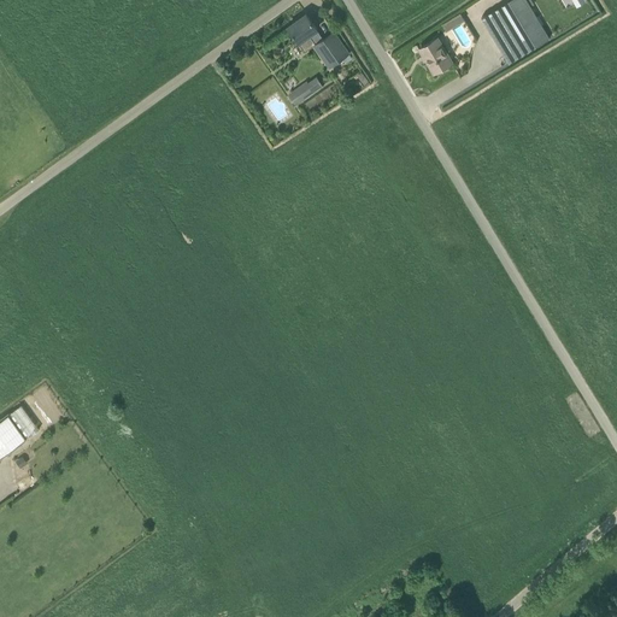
[(510,63),(536,47),(510,1),(481,17),(510,63)]
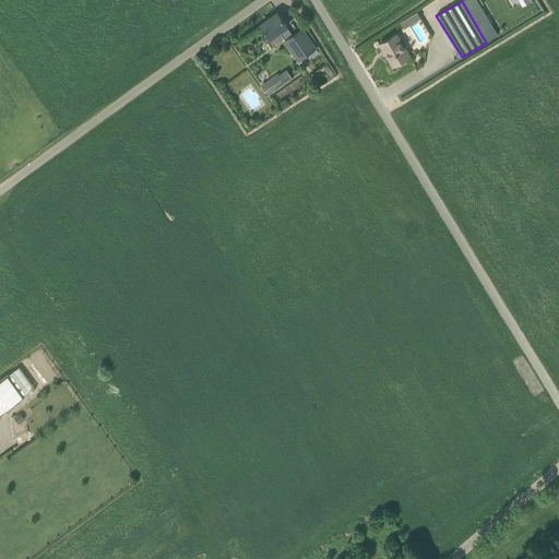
[(299,60),(317,48),(301,28),(293,34),(287,26),(288,26),(278,12),(261,24),(276,46),(285,40),(299,60)]
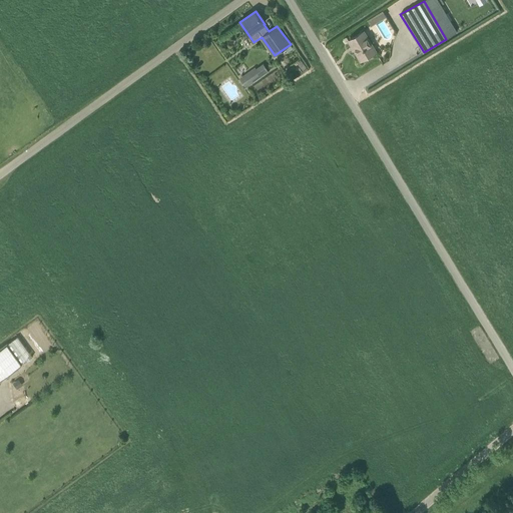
[(367,18),(370,24),(386,17),(383,11),(367,18)]
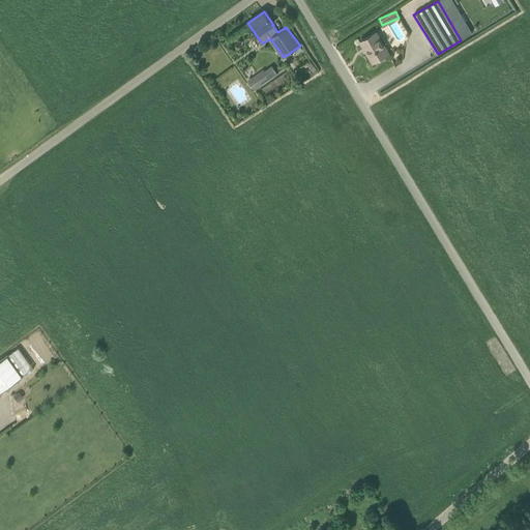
[(388,54),(376,32),(360,41),(373,63),(388,54)]
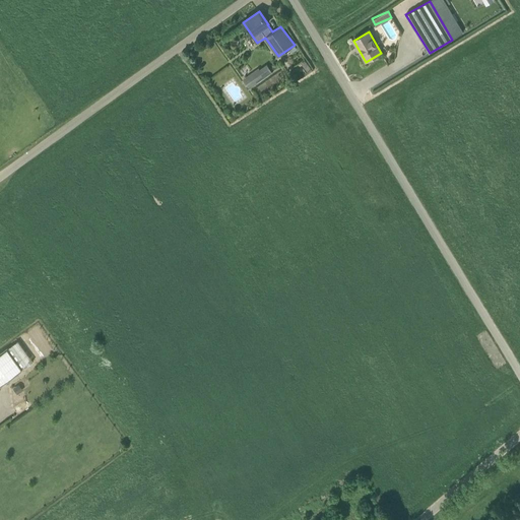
[(266,77),(273,72),(267,65),(260,70),(266,77)]
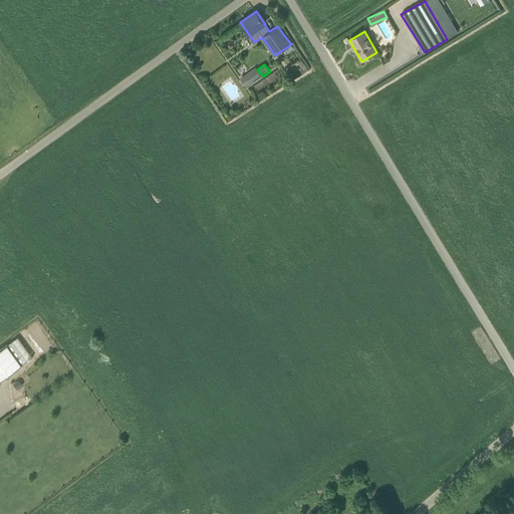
[(7,345),(0,349),(0,380),(22,365),(7,345)]
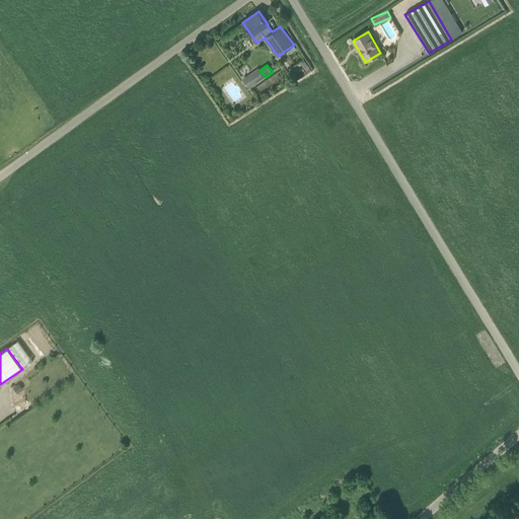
All buildings are outlined.
